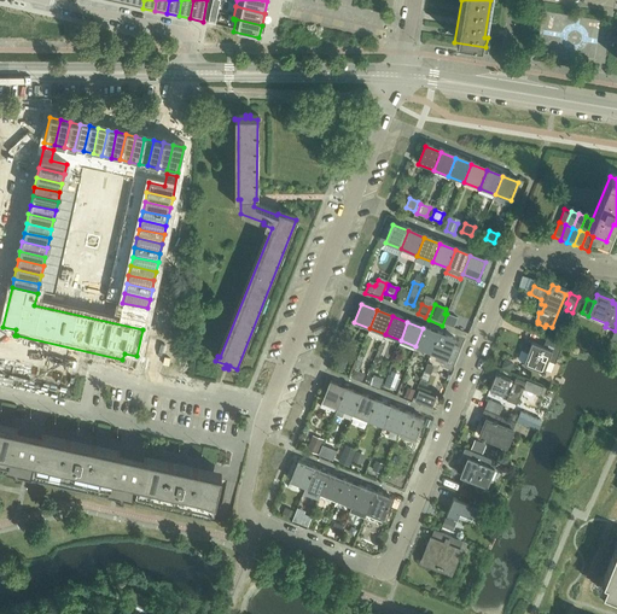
[(423,328),(415,346),(431,352),(438,334),(423,328)]
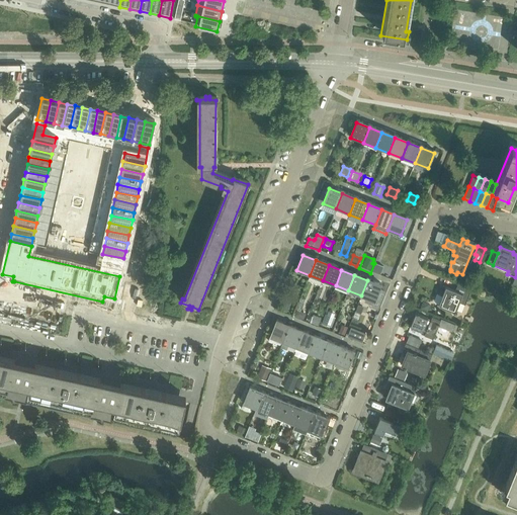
[(361,295),(360,297),(365,299),(364,304),(371,307),(370,309),(376,312),(383,293),(378,291),(380,286),(367,280),(361,295)]
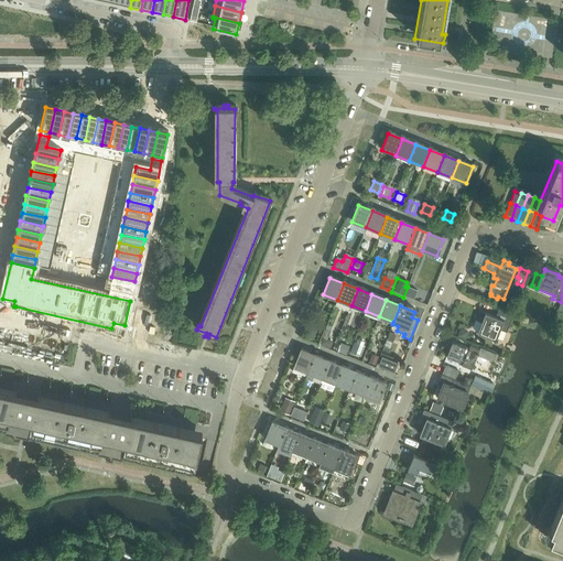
[(485,315),(476,335),(495,342),(498,333),(505,335),(512,317),(498,312),(495,319),(485,315)]
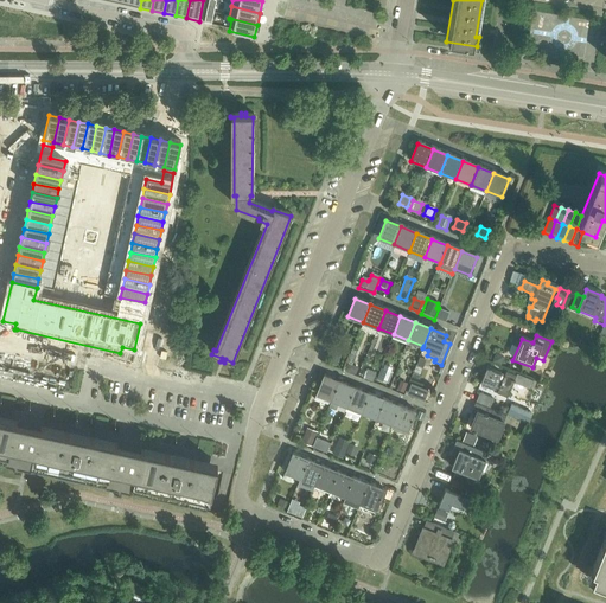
[(381,366),(380,382),(390,384),(391,367),(381,366)]
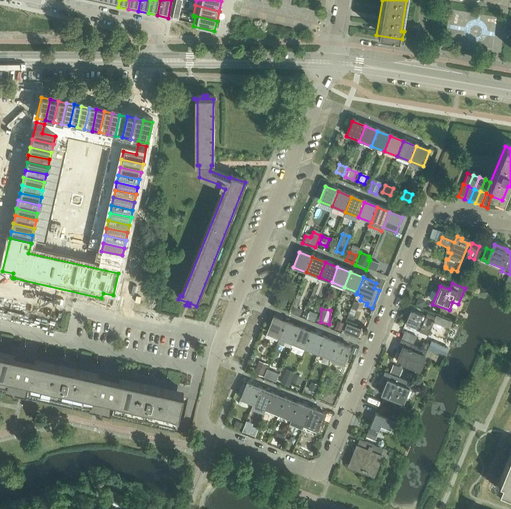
[(410,312),(405,326),(416,330),(417,329),(420,330),(419,334),(427,338),(432,324),(433,324),(434,323),(433,323),(434,319),(426,316),(425,318),(410,312)]
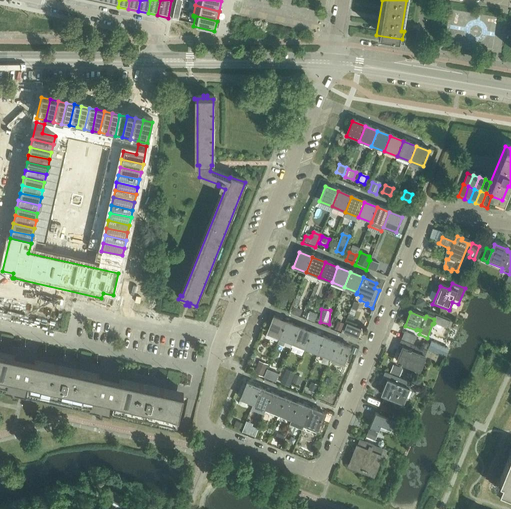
[(273,318),(267,332),(280,338),(286,323),(273,318)]
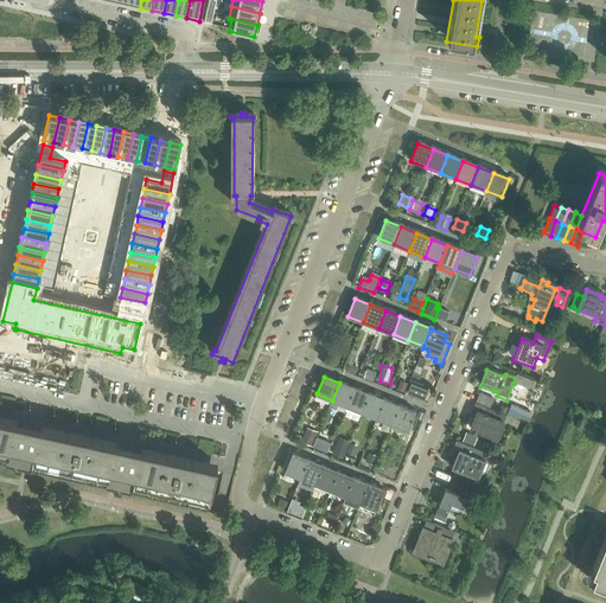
[(332,401),(329,406),(336,409),(338,403),(346,406),(353,389),(339,383),(332,401)]
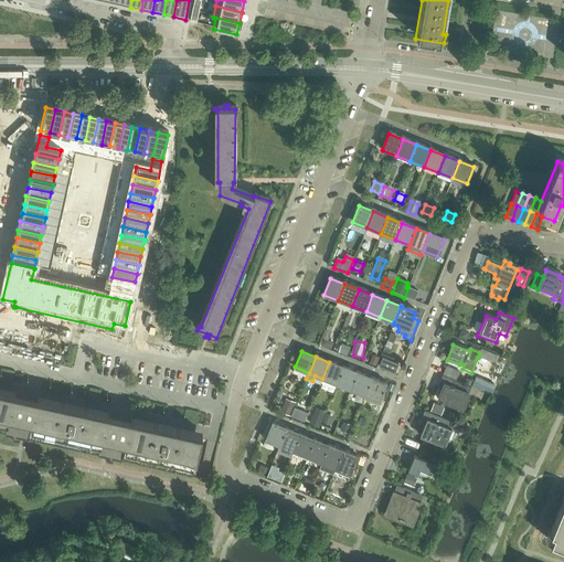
[(383,358),(379,369),(395,375),(400,366),(383,358)]
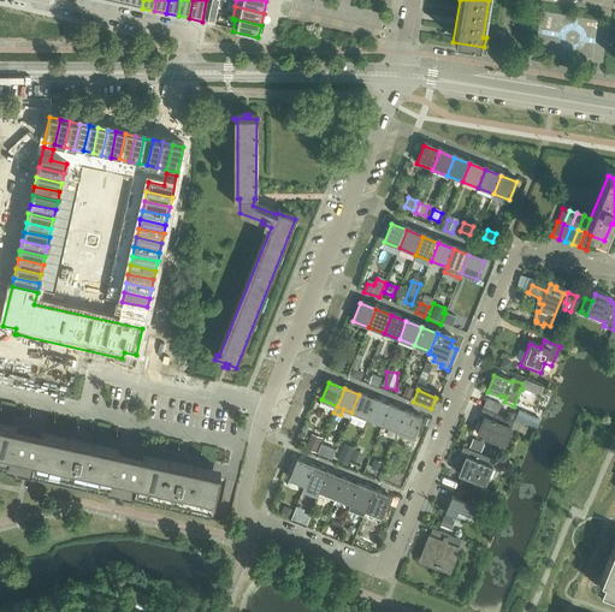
[(359,394),(352,413),(367,419),(374,400),(359,394)]
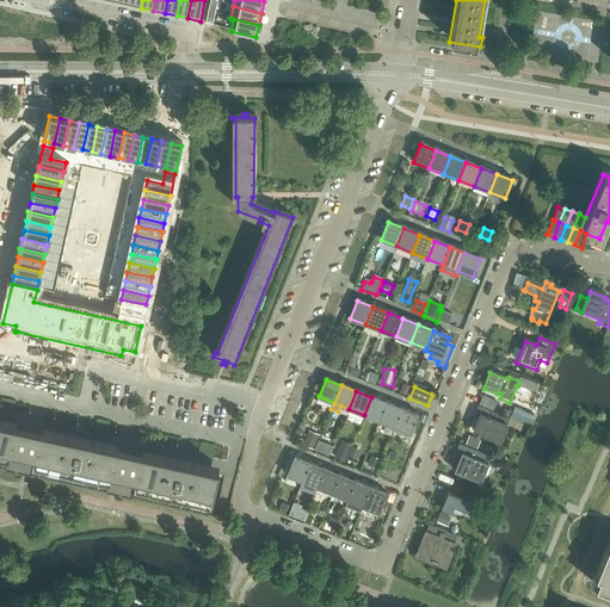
[(371,397),(364,415),(380,421),(387,403),(371,397)]
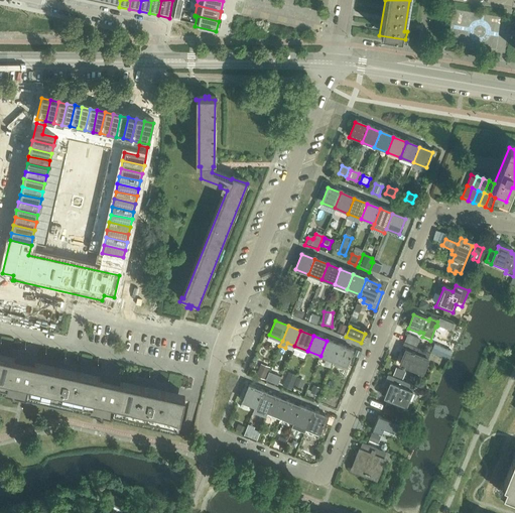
[(405,343),(416,348),(419,340),(408,336),(405,343)]
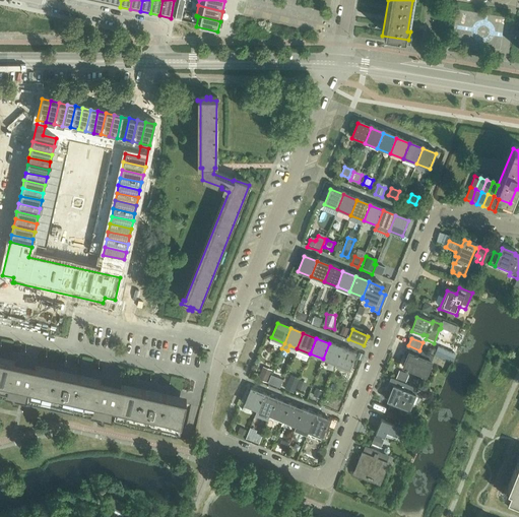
[(329,343),(323,359),(336,364),(342,348),(329,343)]
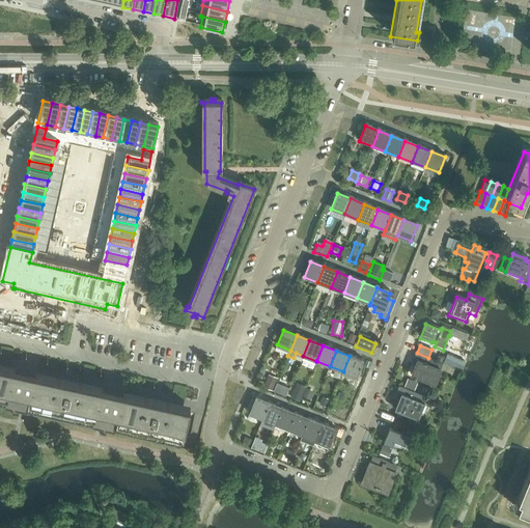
[(417,362),(411,377),(413,378),(413,379),(415,379),(435,386),(442,366),(415,355),(413,361),(417,362)]
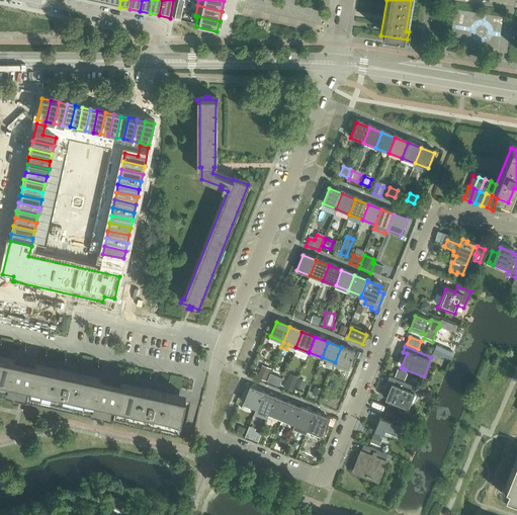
[(341,347),(335,362),(348,367),(354,352),(341,347)]
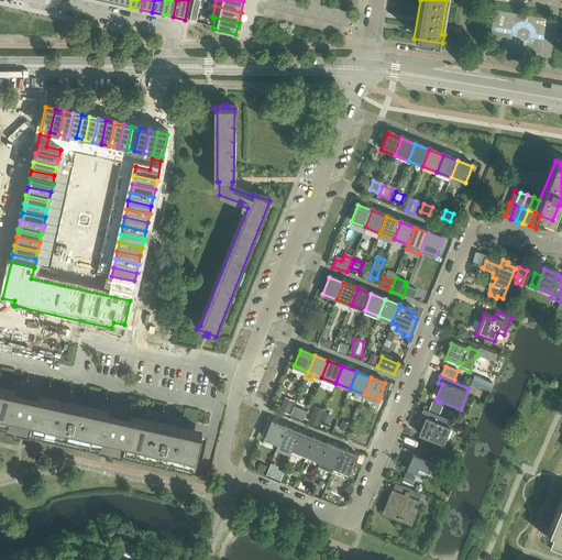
[(0,436),(190,480),(191,474),(198,445),(199,441),(201,432),(0,387),(0,436)]
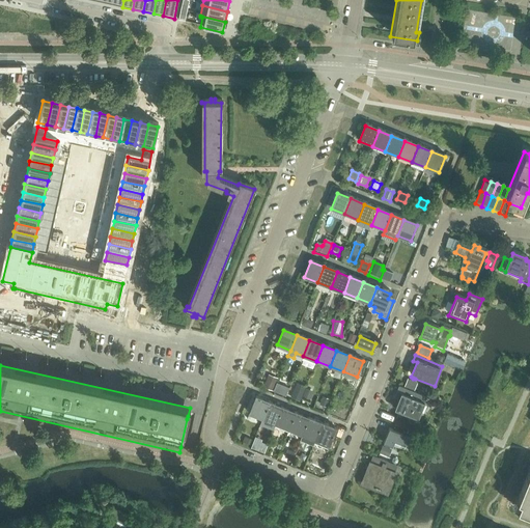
[(289,389),(276,384),(278,380),(270,376),(265,389),(286,397),(289,389)]
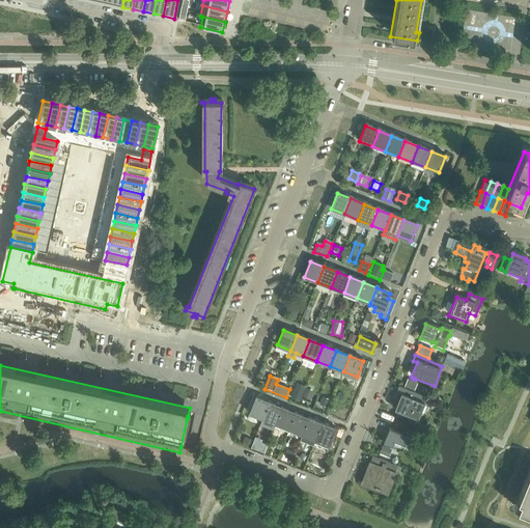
[(408,380),(405,388),(415,391),(418,383),(408,380)]
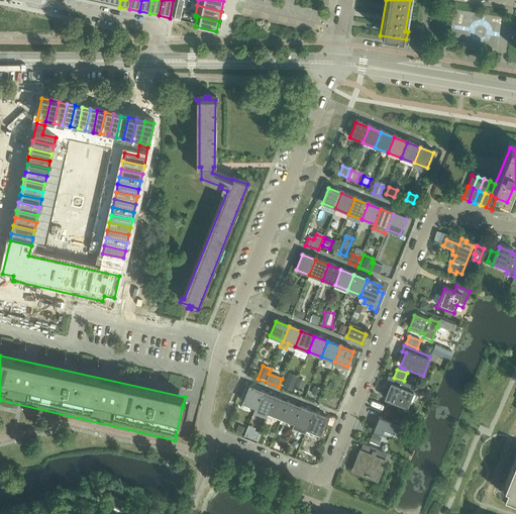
[(282,389),(293,392),(295,388),(302,391),(305,381),(287,375),(282,389)]
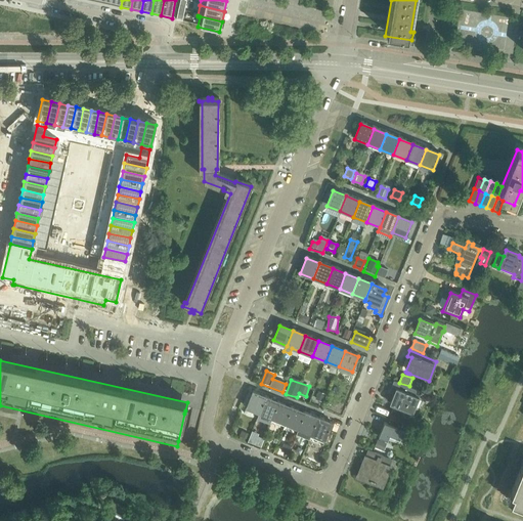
[(395,390),(389,405),(412,415),(415,407),(418,408),(423,400),(419,399),(421,394),(394,384),(392,389),(395,390)]
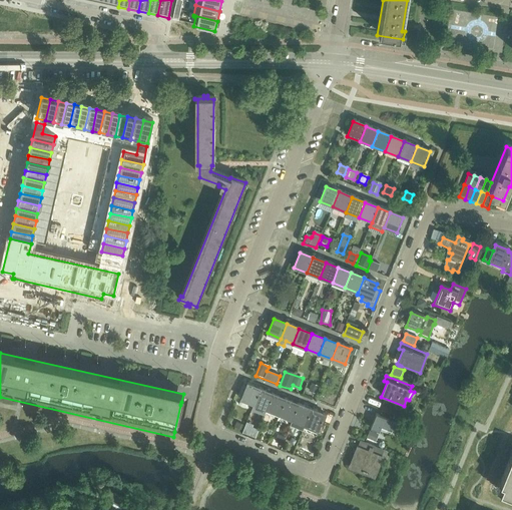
[(246,384),(240,399),(253,404),(260,390),(246,384)]
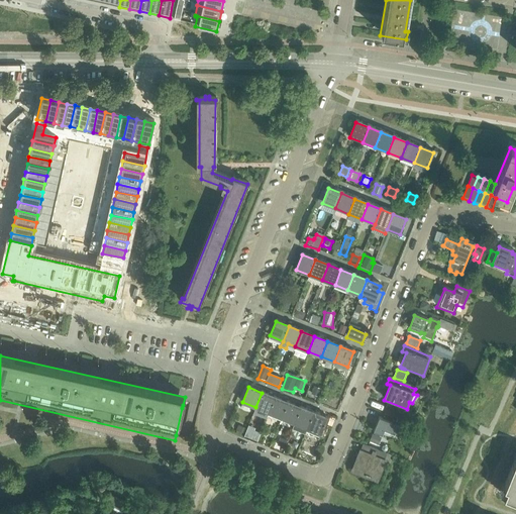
[(262,393),(255,407),(269,412),(275,398),(262,393)]
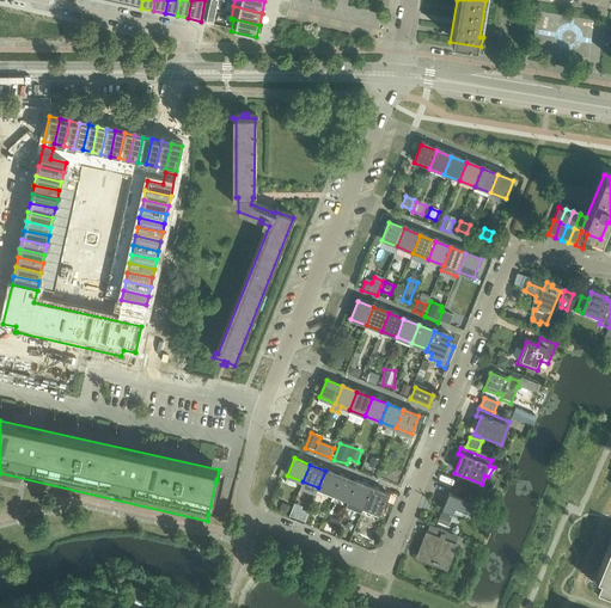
[(325,471),(318,487),(334,493),(340,477),(325,471)]
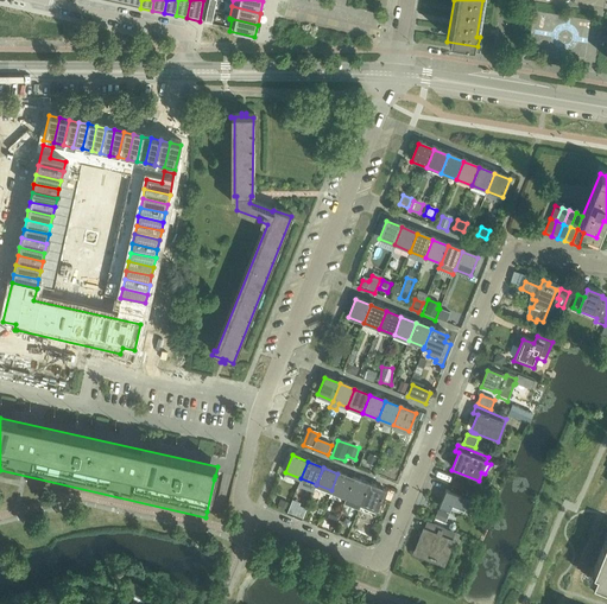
[(337,474),(332,490),(347,497),(353,479),(337,474)]
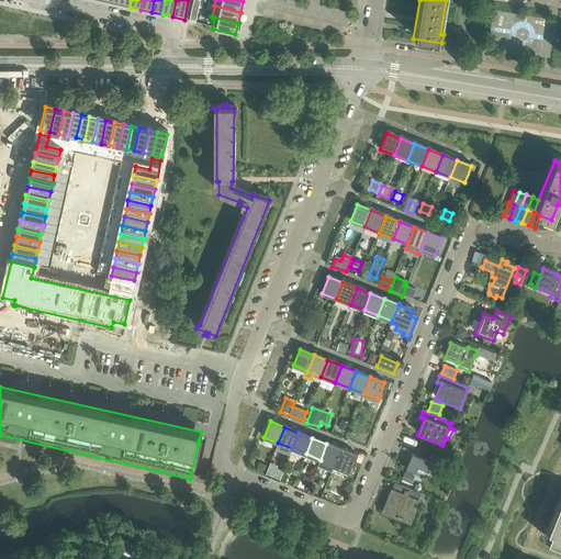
[(320,462),(317,467),(332,472),(333,470),(333,468),(340,449),(326,444),(321,460),(320,462)]
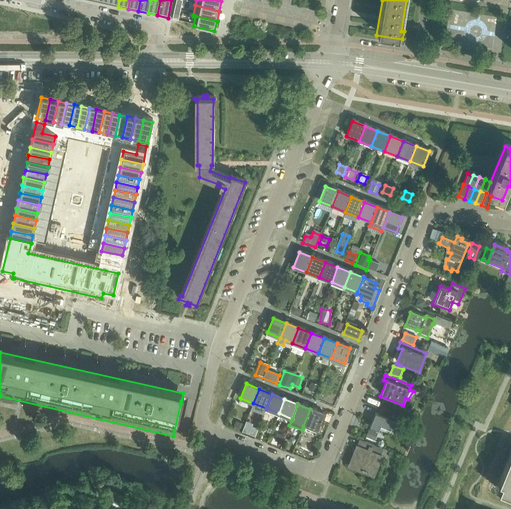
[(303,426),(303,428),(315,433),(323,414),(310,409),(303,426)]
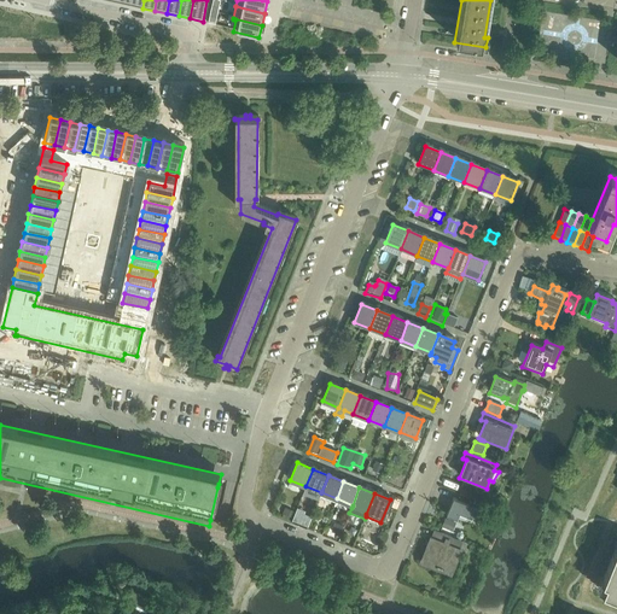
[(453,501),(446,518),(455,521),(458,515),(476,522),(479,512),(476,510),(478,504),(459,497),(457,502),(453,501)]
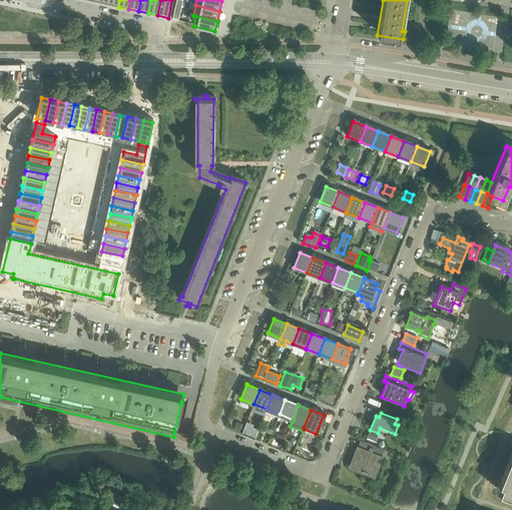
[(245,427),(241,436),(246,438),(250,429),(245,427)]
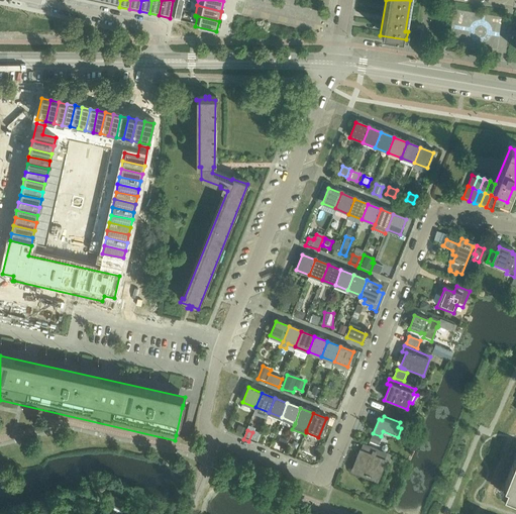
[(379,447),(382,439),(373,435),(369,443),(379,447)]
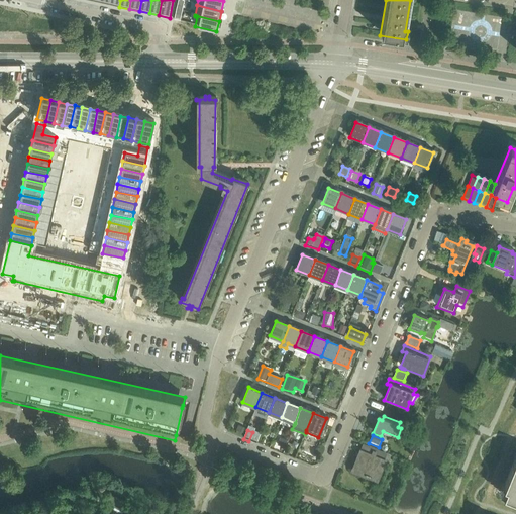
[(355,465),(352,473),(377,482),(385,461),(384,460),(386,455),(363,446),(360,451),(359,451),(354,465),(355,465)]
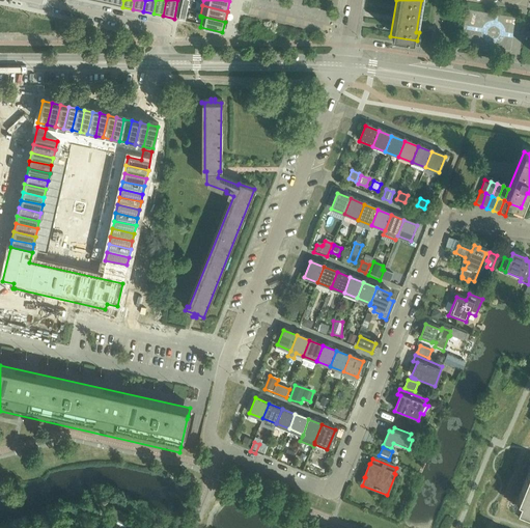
[(529,472),(518,501),(520,503),(517,510),(529,516),(529,472)]
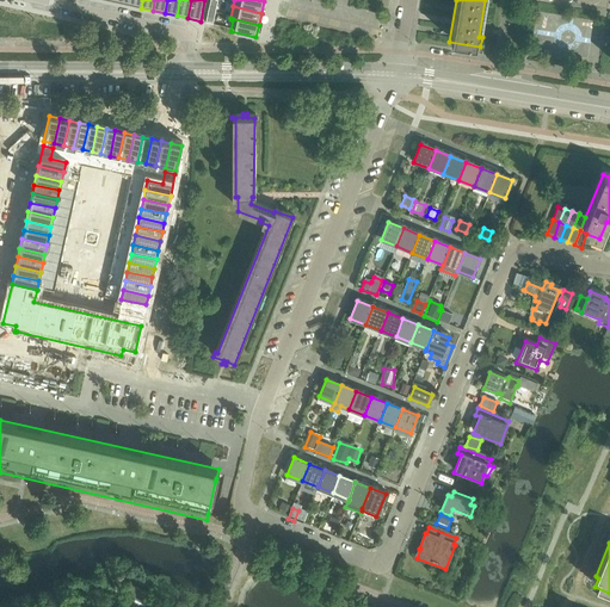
[(134,589),(125,606),(156,606),(160,601),(134,589)]
